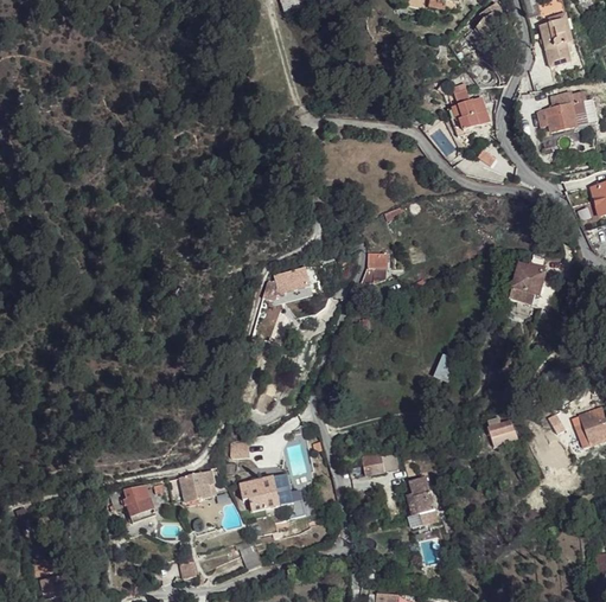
[(524,0),(528,17),(541,13),(537,0),(524,0)]
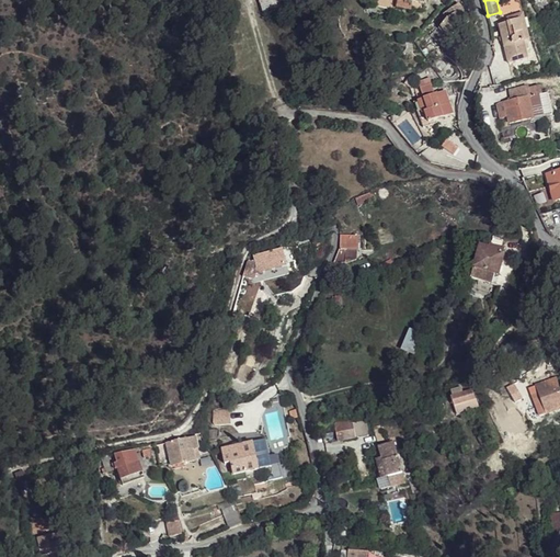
[(503,0),(506,15),(516,12),(513,0),(503,0)]
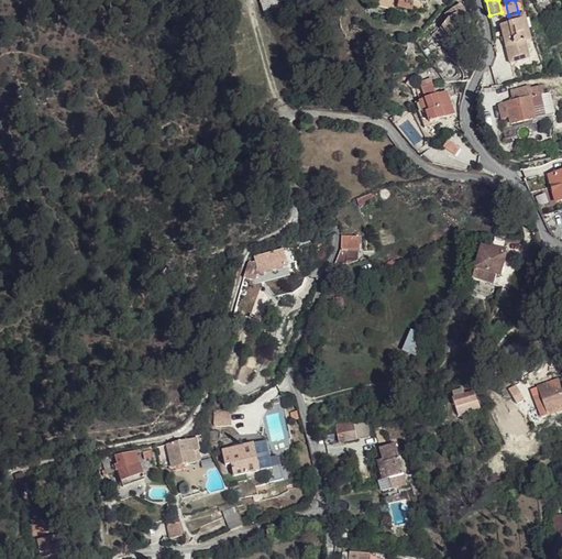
[(519,19),(525,40),(530,39),(521,0),(515,0),(518,12),(519,19)]
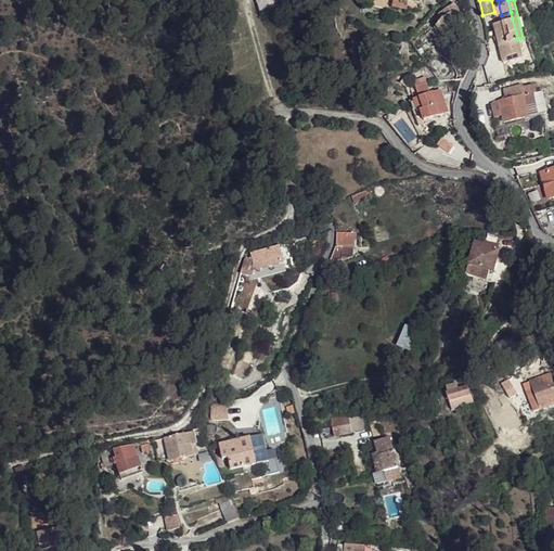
[(442,34),(450,28),(464,20),(451,2),(438,12),(442,17),(435,23),(442,34)]
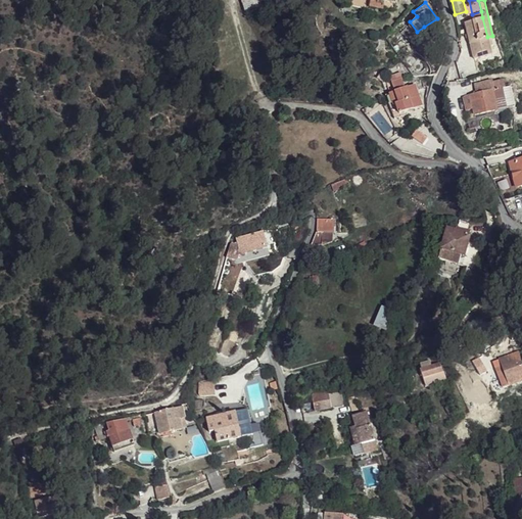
[(473,57),(490,52),(487,37),(482,17),(474,19),(465,21),(473,57)]
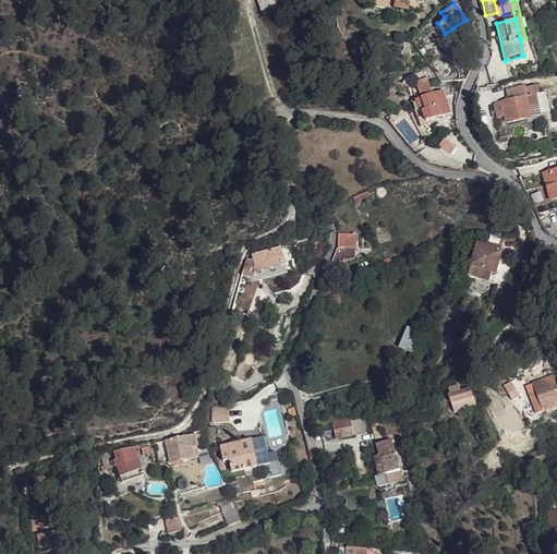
[(421,95),(414,97),(422,120),(449,111),(442,88),(432,91),(428,82),(421,84),(416,85),(421,95)]
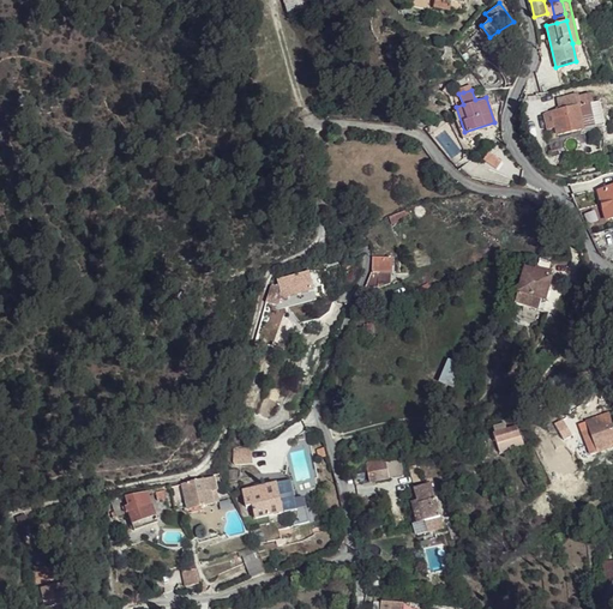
[(558,108),(552,109),(557,128),(557,132),(595,124),(589,101),(592,101),(589,91),(577,94),(576,91),(556,96),(558,108)]
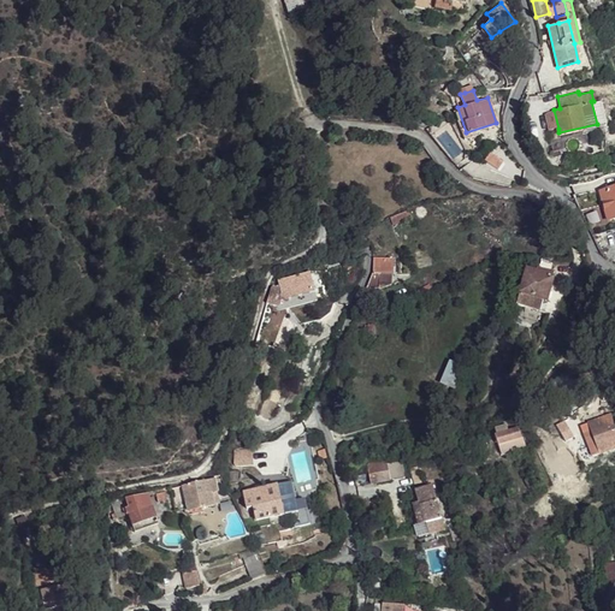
[(591,101),(597,124),(605,123),(599,100),(593,101),(591,101)]
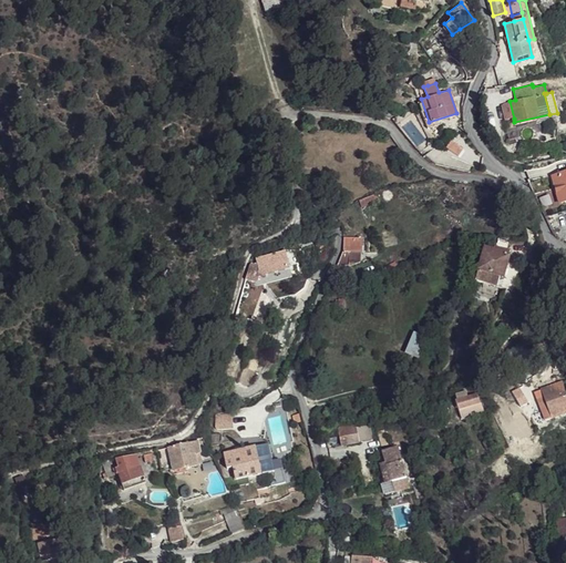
[(514,119),(510,101),(501,103),(505,121),(514,119)]
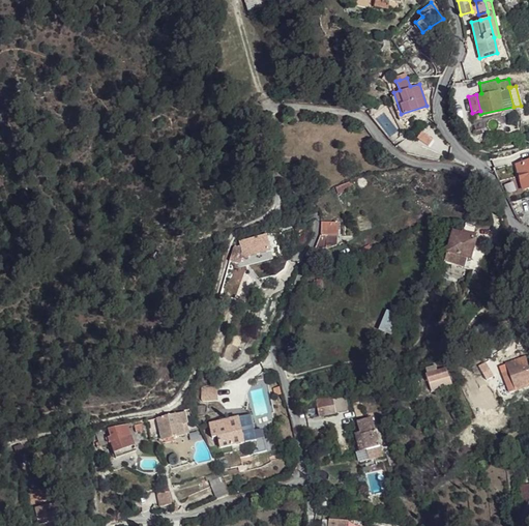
[(421,129),(416,136),(428,143),(432,136),(421,129)]
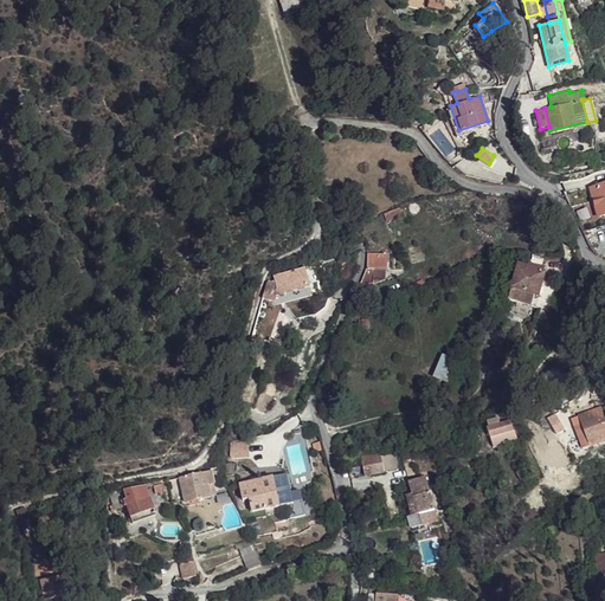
[(604,180),(590,185),(597,213),(604,211),(604,180)]
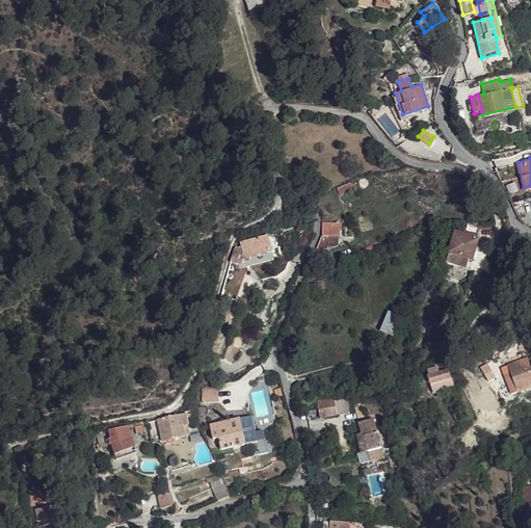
[(351,182),(337,186),(339,192),(353,187),(351,182)]
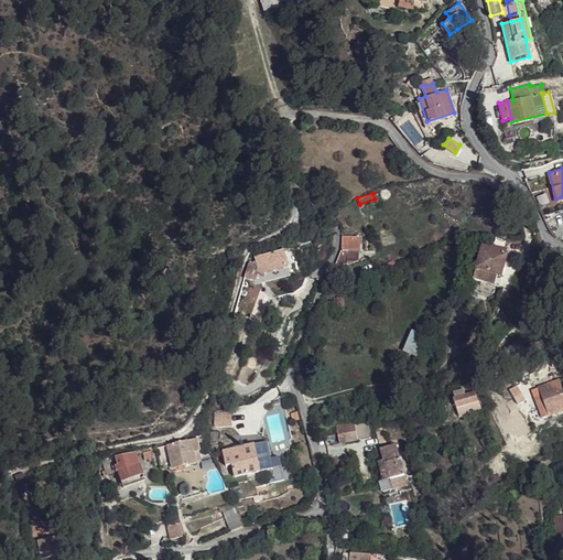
[(343,235),(342,248),(337,258),(343,259),(343,258),(343,255),(345,248),(359,249),(359,235),(343,235)]
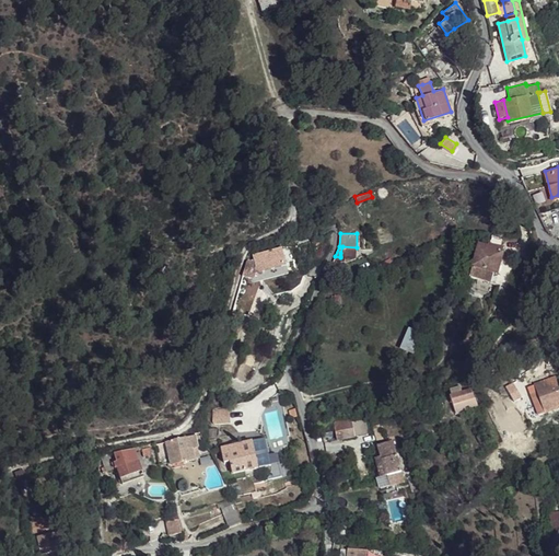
[(478,242),(473,264),(493,269),(497,270),(502,248),(478,242)]
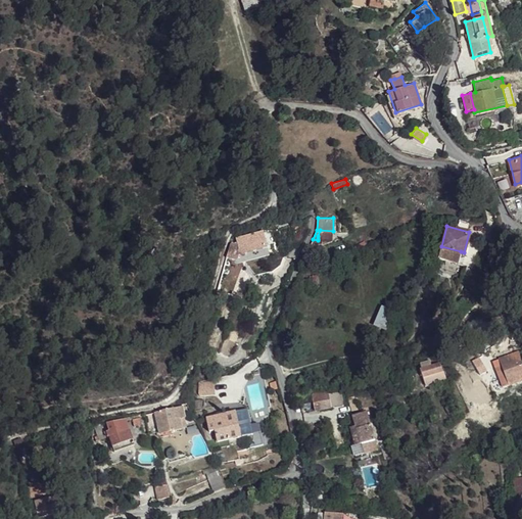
[(333,231),(320,230),(318,236),(318,239),(332,240),(333,231)]
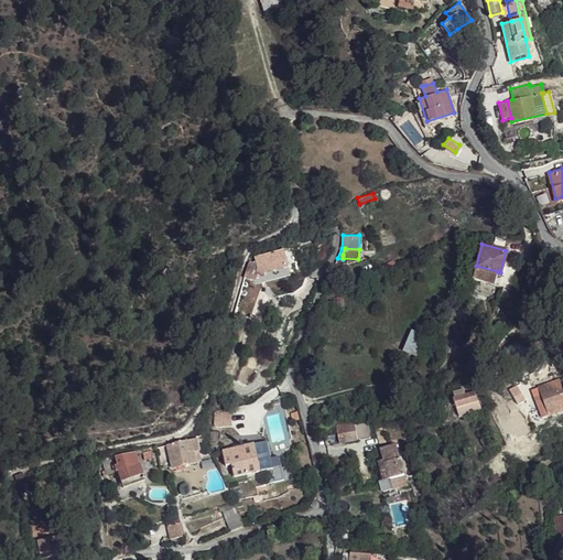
[(251,257),(247,272),(257,276),(261,264),(282,258),(281,250),(273,251),(251,257)]
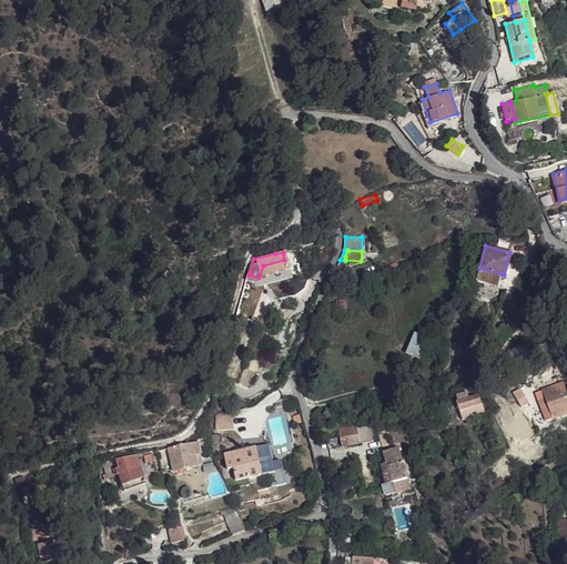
[(479,268),(477,277),(497,282),(500,273),(479,268)]
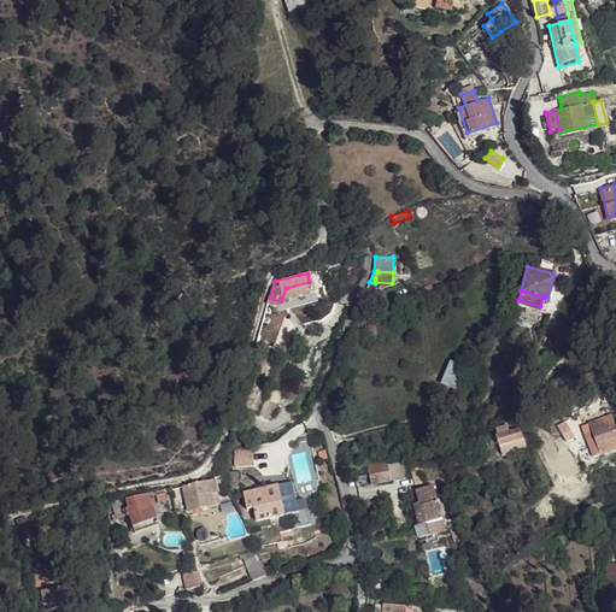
[(450,357),(440,378),(455,384),(467,355),(455,351),(451,358),(450,357)]
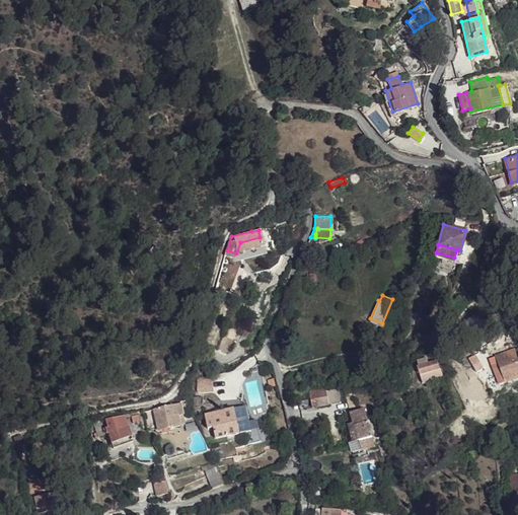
[(458,295),(451,302),(455,306),(462,300),(458,295)]
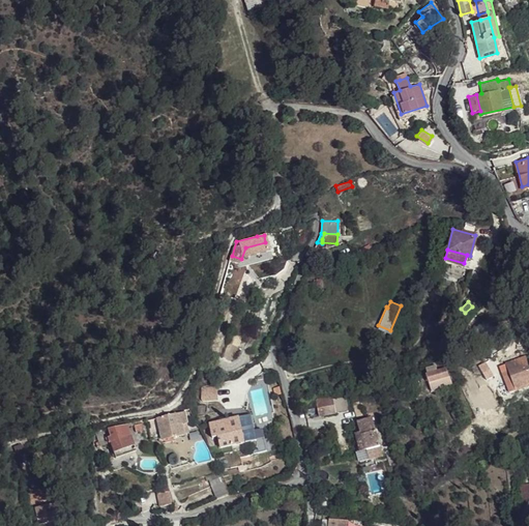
[(513,320),(498,326),(501,333),(516,327),(513,320)]
